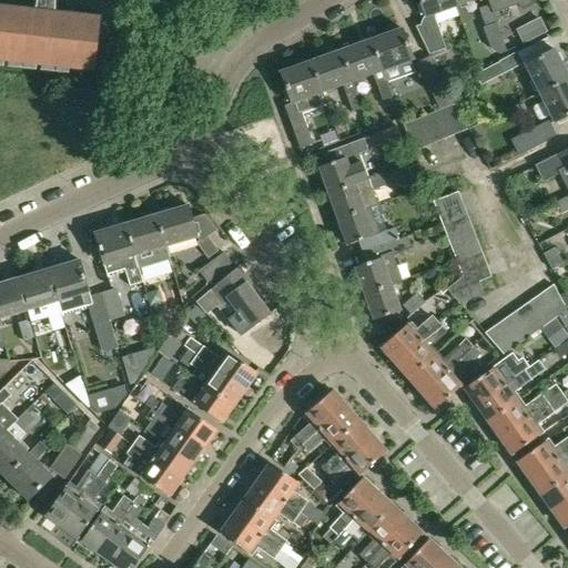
[(0,0),(0,61),(94,72),(98,47),(101,18),(83,16),(74,14),(66,13),(56,12),(54,0),(37,0),(34,10),(0,6),(0,0)]
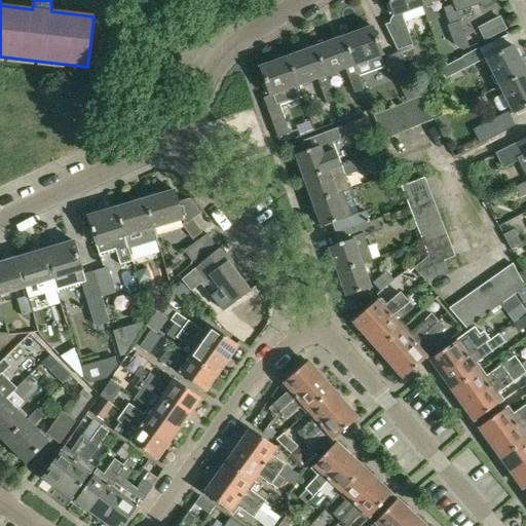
[(387,0),(389,4),(392,14),(393,15),(392,15),(389,22),(389,23),(384,25),(398,51),(413,46),(402,13),(423,6),(421,0),(387,0)]
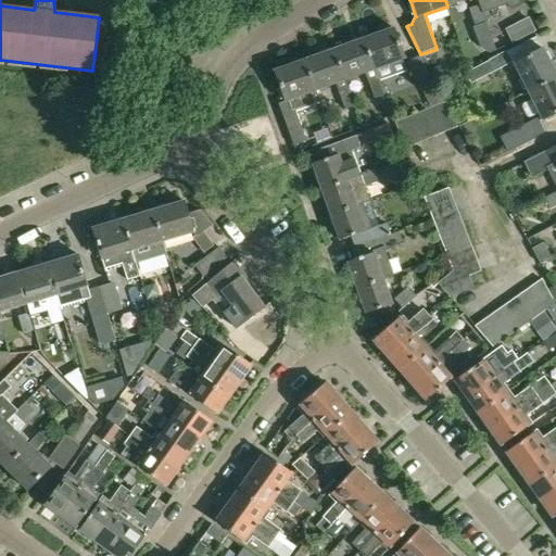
[(517,0),(478,0),(483,12),(506,4),(508,9),(520,4),(517,0)]
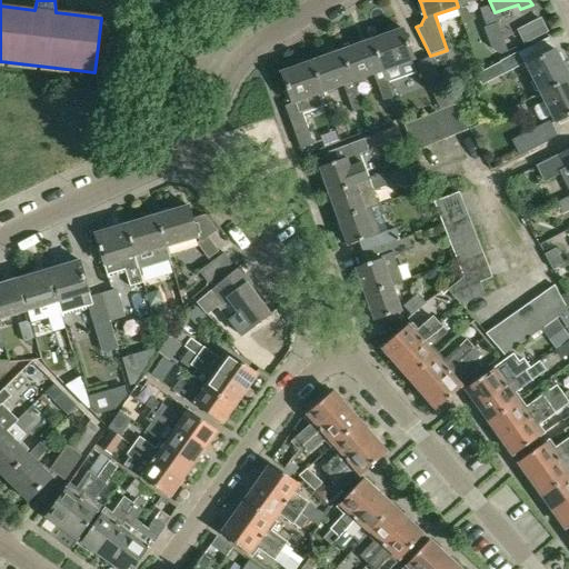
[(479,9),(486,27),(498,23),(491,6),(479,9)]
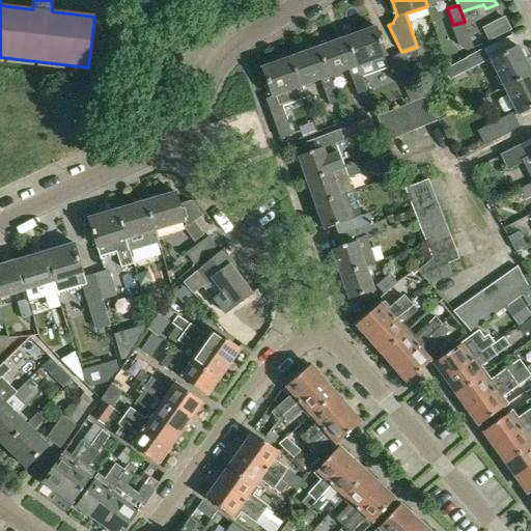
[(490,40),(498,36),(509,30),(503,18),(483,28),(490,40)]
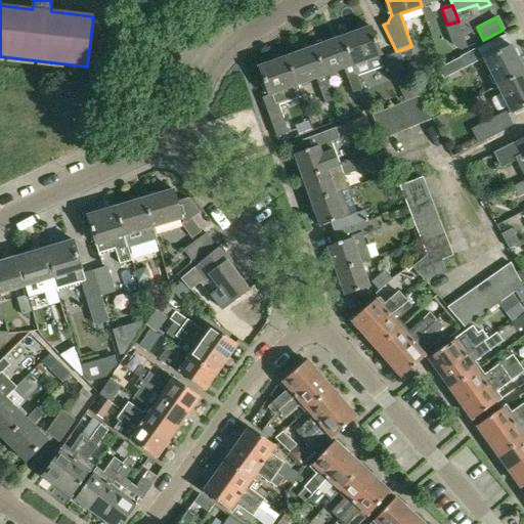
[(343,37),(353,66),(357,76),(384,66),(370,27),(343,37)]
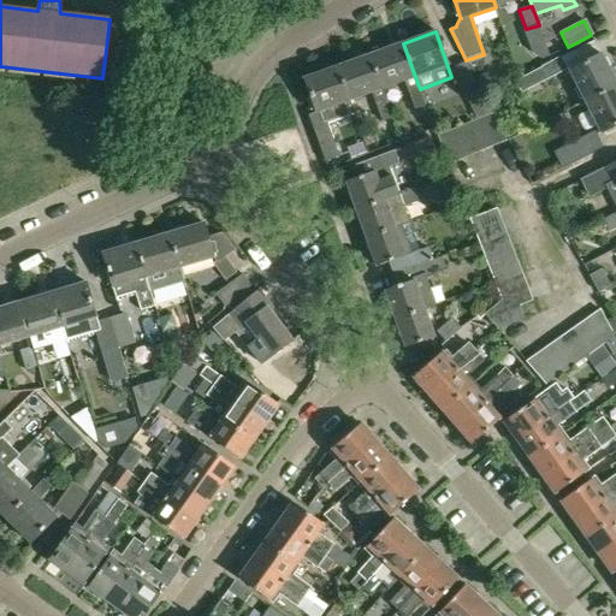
[(570,70),(586,102),(615,87),(615,84),(594,41),(542,67),(549,81),(570,70)]
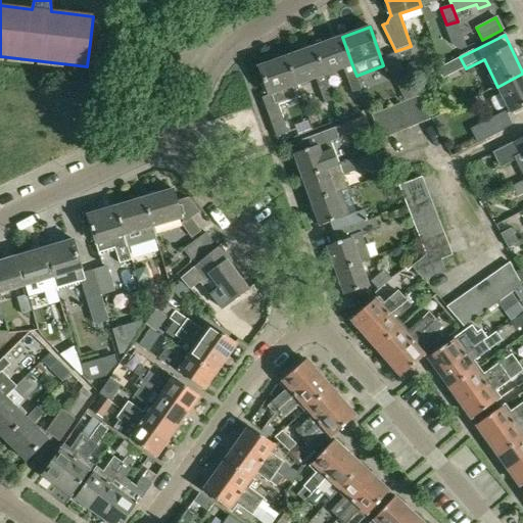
[(362,90),(357,76),(352,65),(342,37),(314,47),(325,76),(343,68),(352,94),(362,90)]
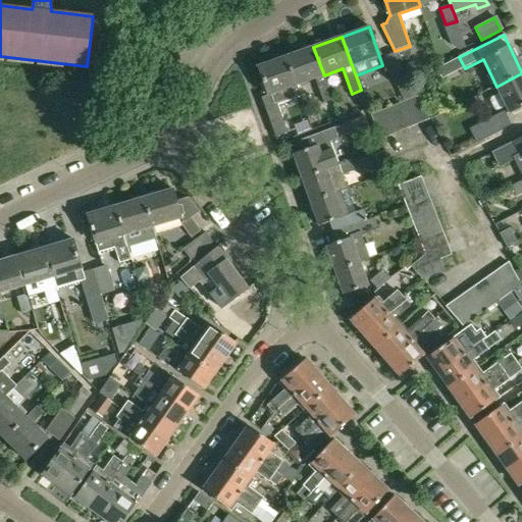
[(332,100),(324,75),(313,47),(286,56),(297,86),(313,80),(322,104),(332,100)]
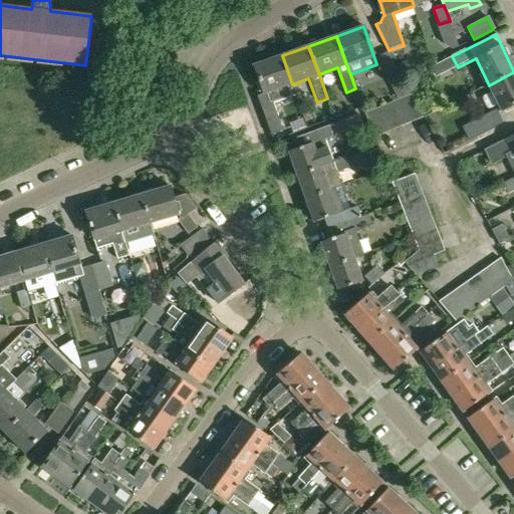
[(400,73),(389,51),(376,57),(388,79),(400,73)]
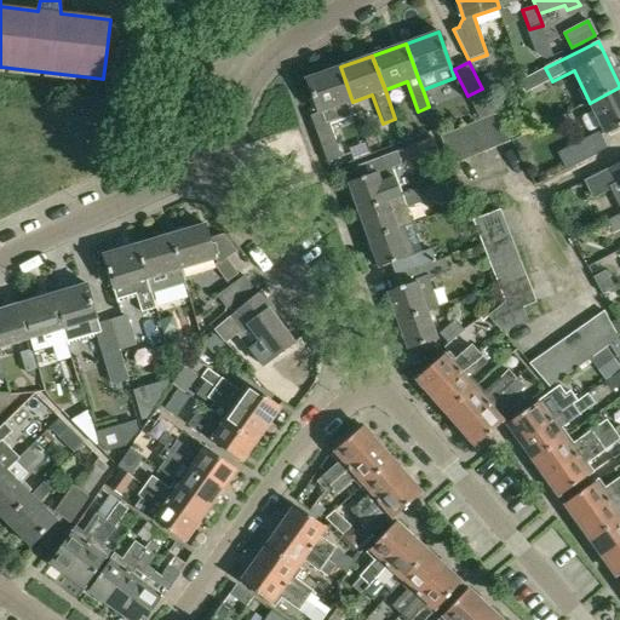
[(357,115),(352,102),(340,67),(306,79),(319,113),(310,116),(327,164),(344,158),(332,124),(357,115)]
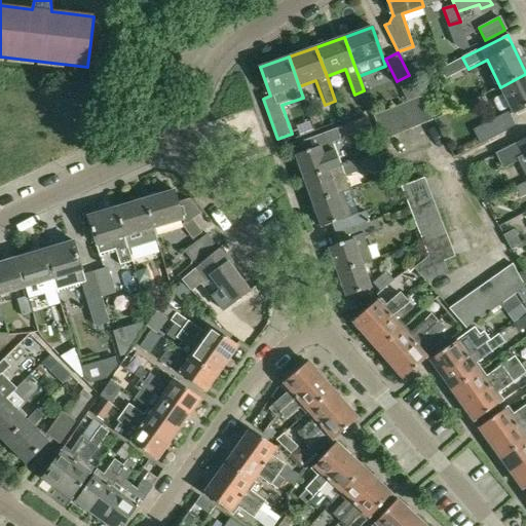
[(494,99),(494,102),(498,111),(501,112),(511,108),(514,113),(516,112),(524,108),(525,107),(525,74),(500,87),(503,94),(494,99)]
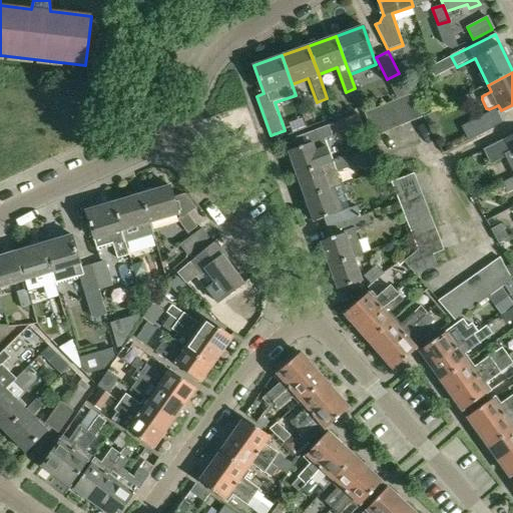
[(411,95),(398,100),(409,122),(424,117),(411,95)]
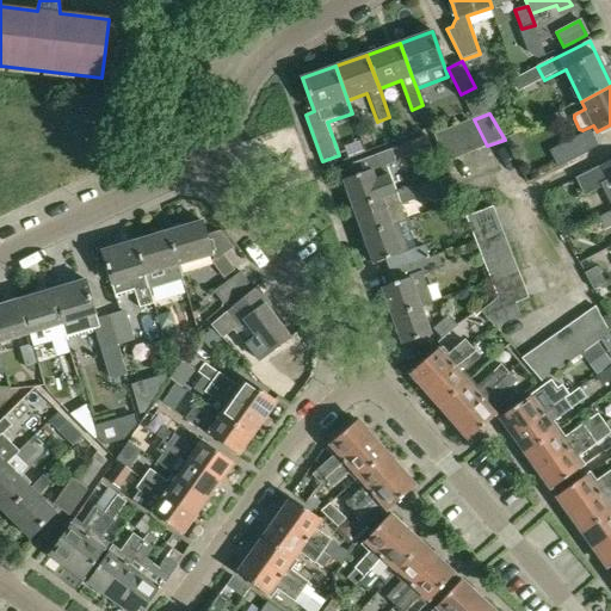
[(474,150),(487,146),(474,119),(461,124),(474,150)]
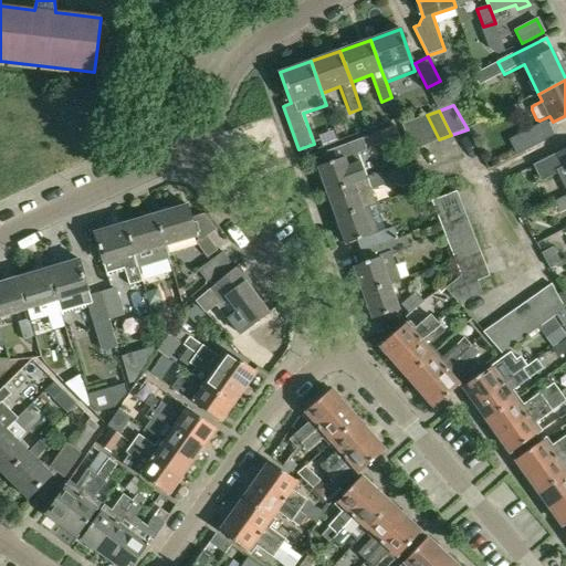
[(427,145),(439,139),(427,115),(413,119),(427,145)]
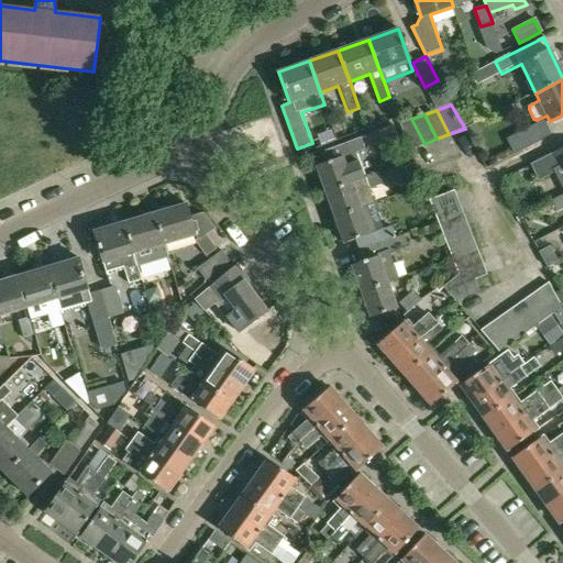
[(409,150),(424,144),(411,119),(399,124),(409,150)]
